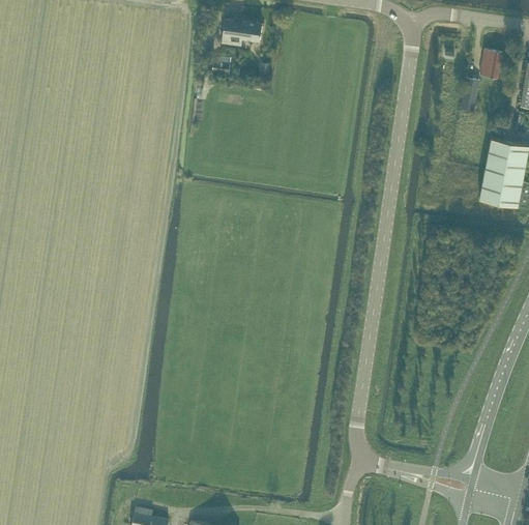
[(224,22),(221,47),(240,50),(241,42),(259,45),(261,26),(224,22)]
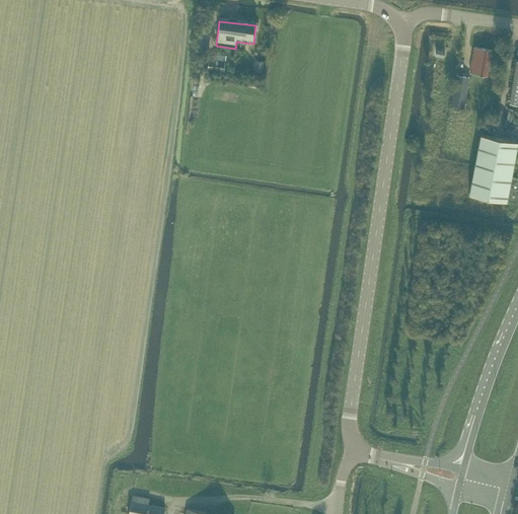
[(473,51),(469,77),(487,80),(491,54),(473,51)]
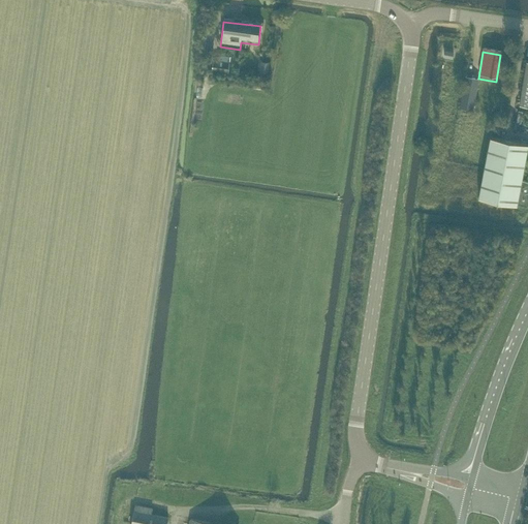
[(212,64),(211,75),(227,78),(228,67),(212,64)]
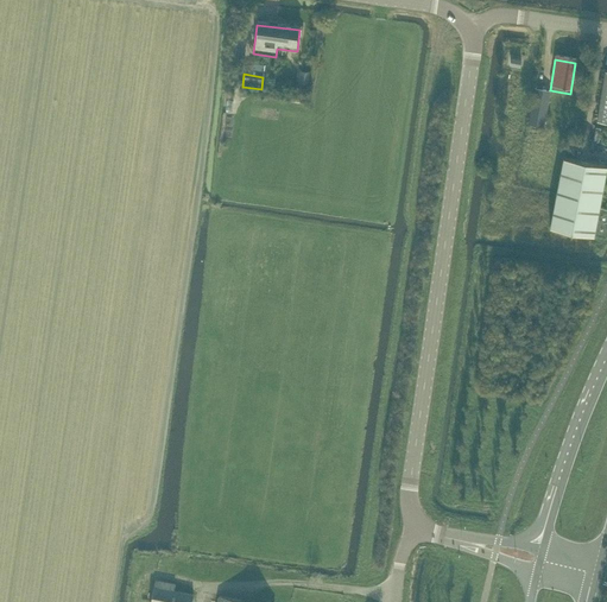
[(299,76),(298,87),(308,89),(309,77),(299,76)]
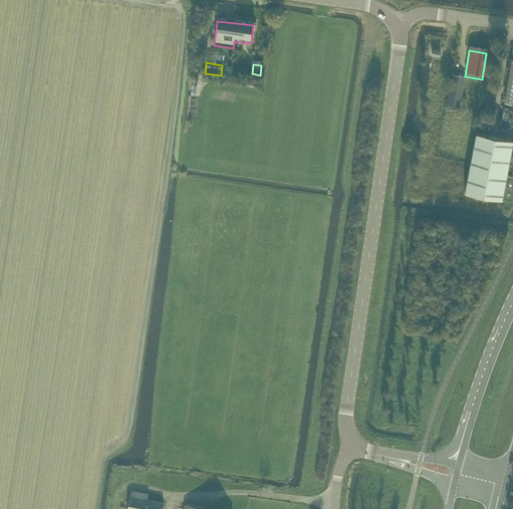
[(512,64),(511,65),(503,106),(512,107),(512,64)]
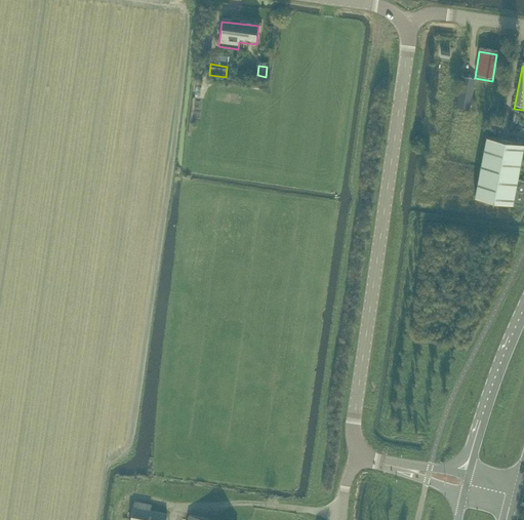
[(460,80),(455,111),(469,113),(474,83),(460,80)]
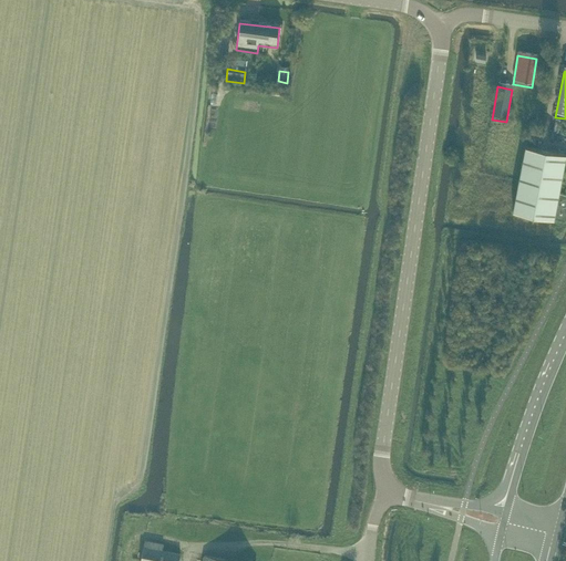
[(525,151),(513,216),(564,226),(565,216),(565,199),(557,198),(565,158),(525,151)]
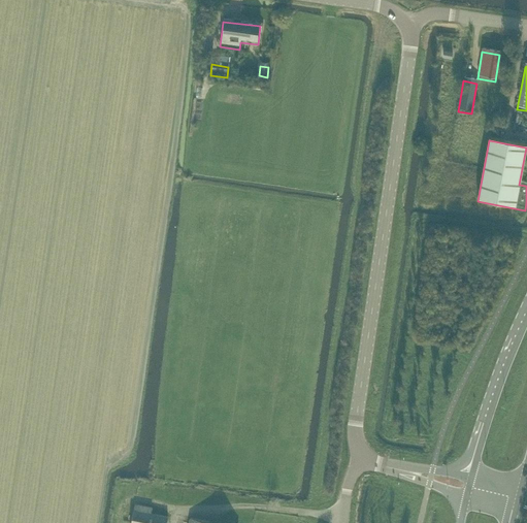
[(134,508),(130,522),(166,522),(166,521),(151,517),(152,512),(134,508)]
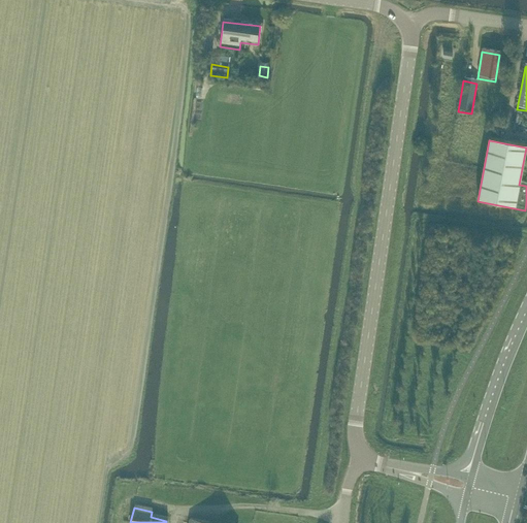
All buildings are outlined.
